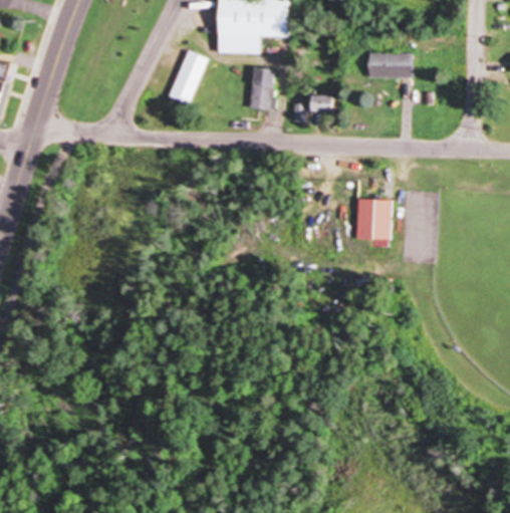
[(218,0),(217,53),(259,54),(259,37),(287,37),(287,0),(218,0)]
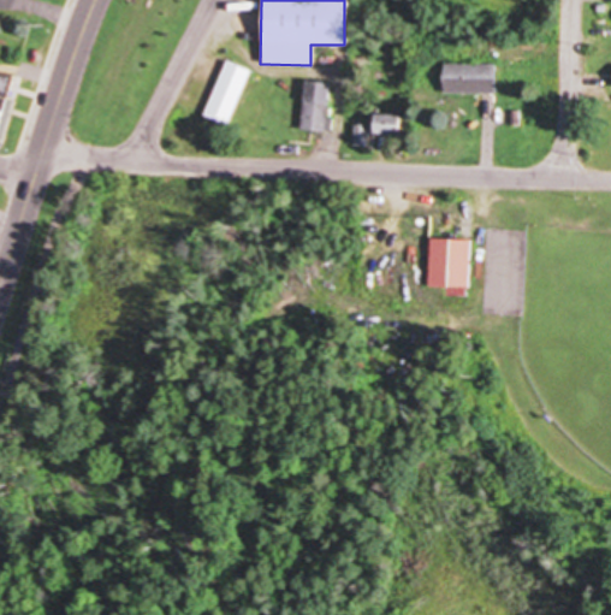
[(201,116),(225,126),(249,71),(225,60),(201,116)]
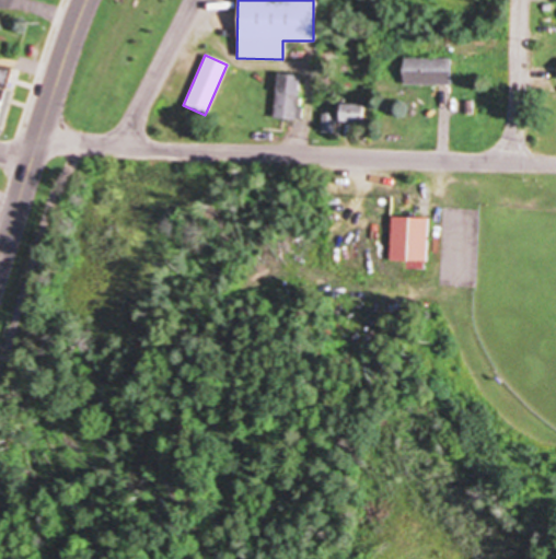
[(403,84),(450,84),(450,58),(403,58),(403,84)]
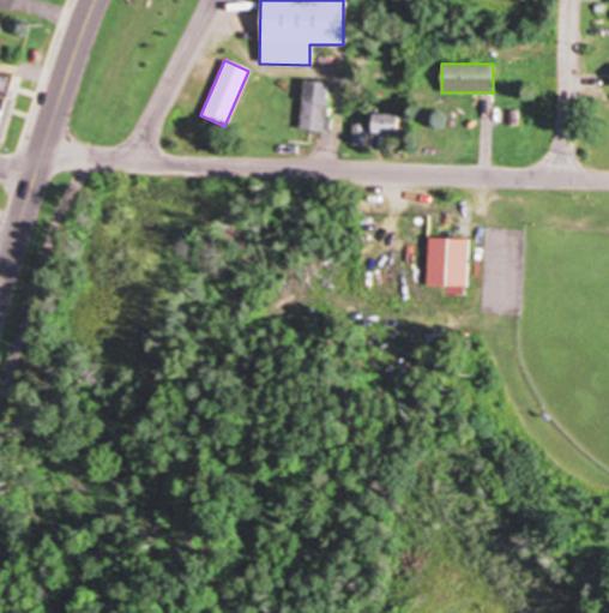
[(10,78),(0,74),(0,124),(10,78)]
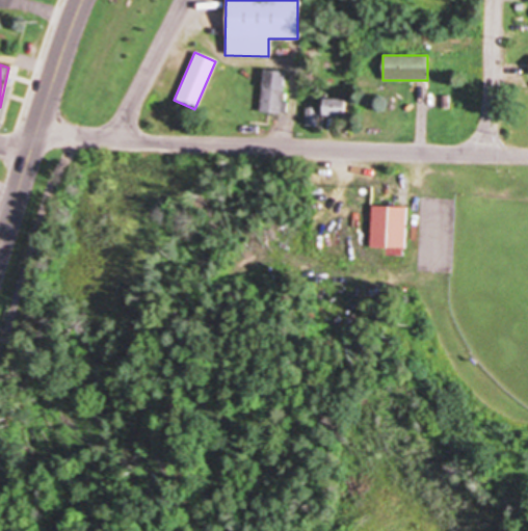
[(284,71),(262,69),(258,112),(279,114),(284,71)]
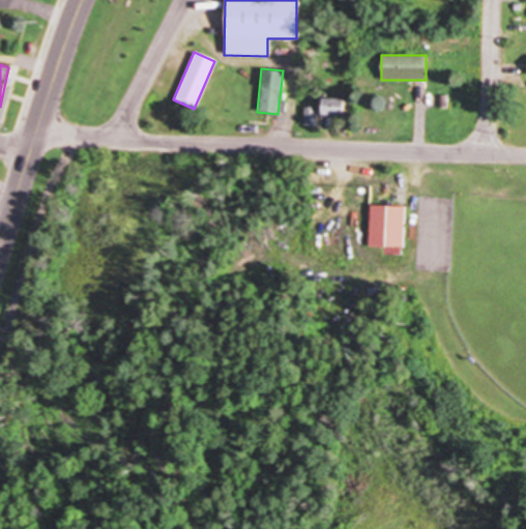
[(320,114),(343,114),(343,99),(320,98),(320,114)]
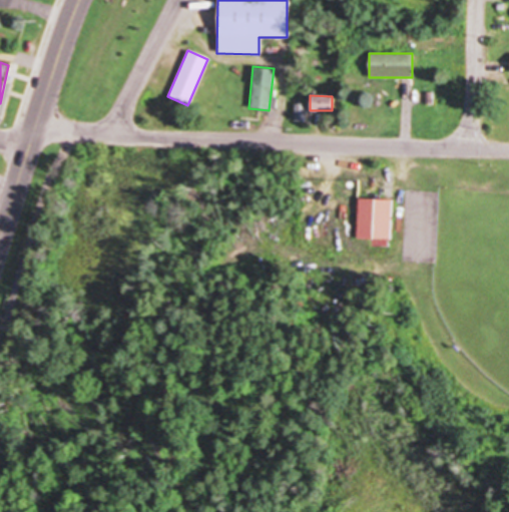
[(391,199),(357,198),(356,238),(390,239),(391,199)]
